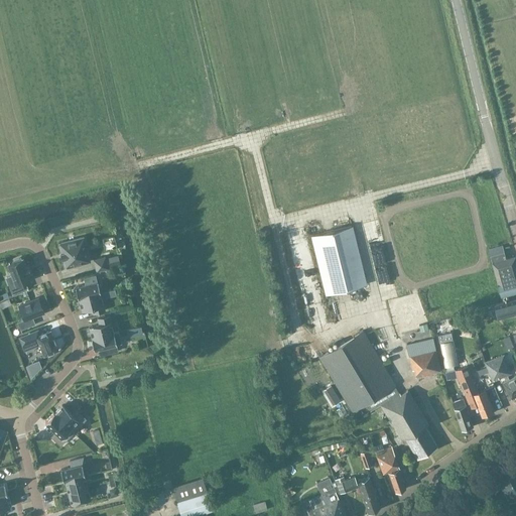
[(351,226),(312,236),(327,294),(365,285),(351,226)]
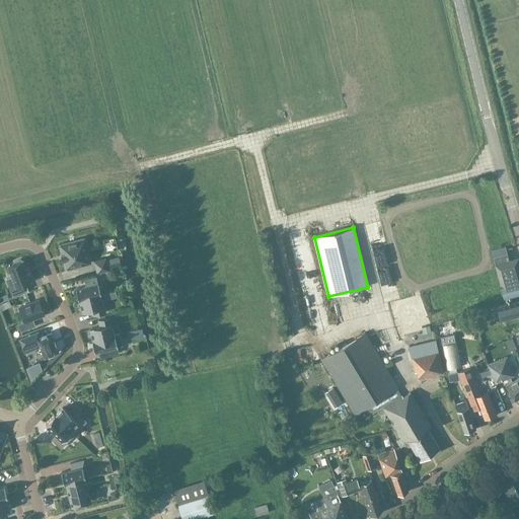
[(84,238),(63,243),(59,244),(62,253),(61,254),(62,261),(63,260),(66,270),(90,264),(84,238)]
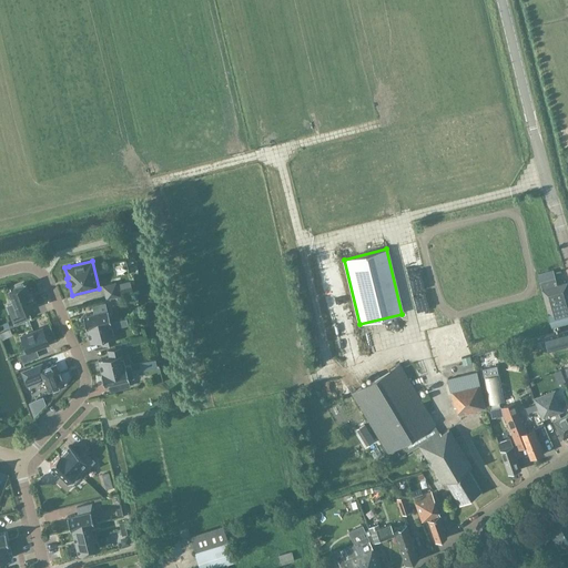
[(543,287),(567,281),(567,280),(567,279),(565,267),(539,274),(543,287)]
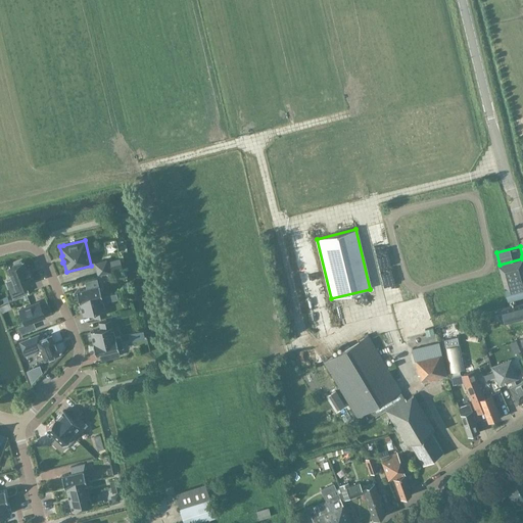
[(515,299),(522,296),(522,260),(522,259),(500,267),(509,300),(515,299)]
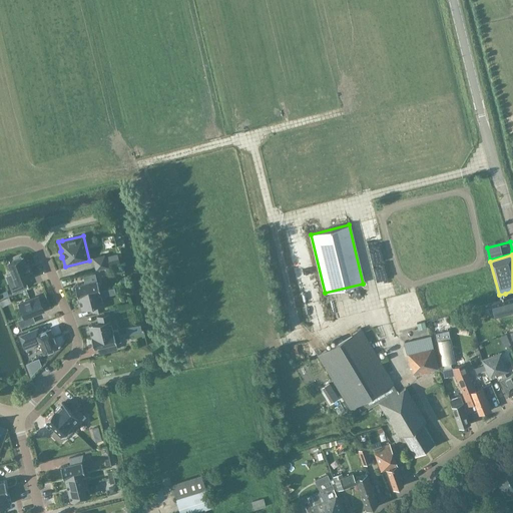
[(13,261),(7,263),(15,284),(10,286),(12,292),(27,286),(25,280),(30,278),(27,271),(29,270),(27,264),(25,265),(22,257),(21,258),(20,255),(13,259),(13,261)]
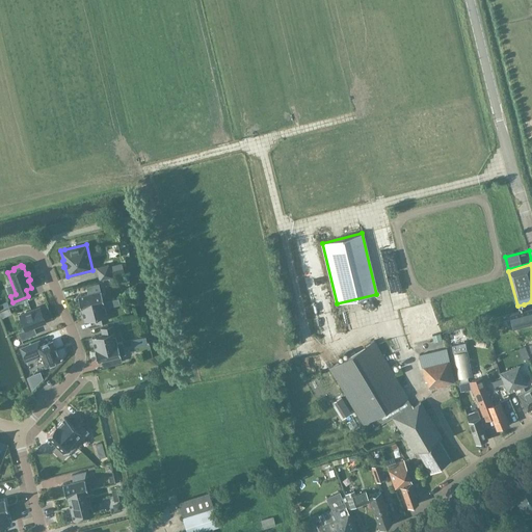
[(111,277),(108,265),(96,268),(100,281),(111,277)]
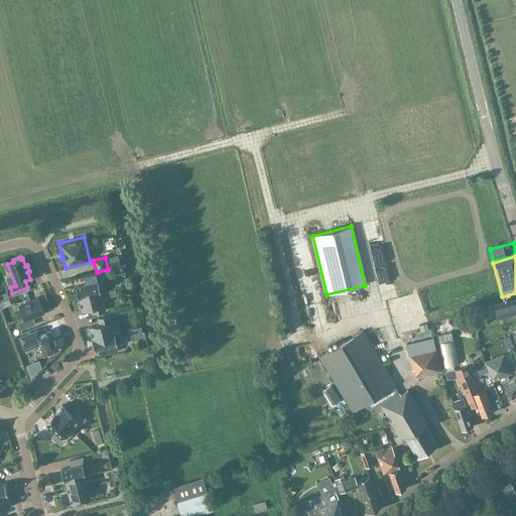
[(86,284),(75,287),(78,298),(100,292),(97,281),(95,275),(84,278),(86,284)]
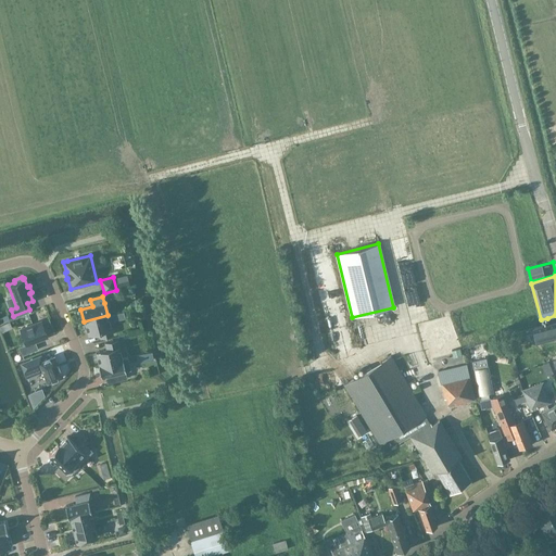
[(124,310),(131,307),(129,300),(123,302),(124,310)]
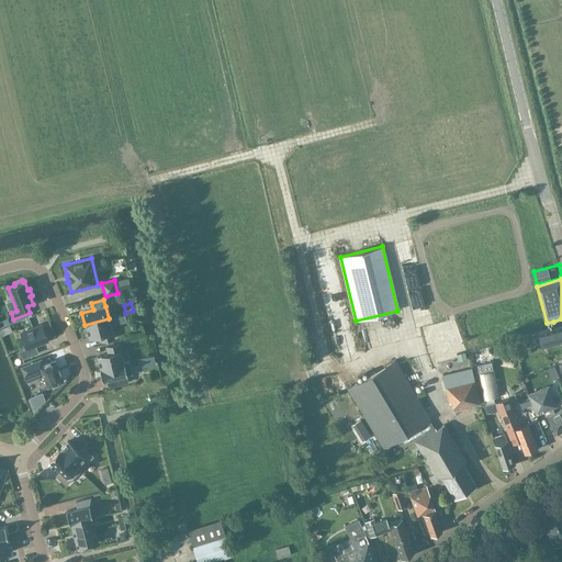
[(411,312),(411,322),(424,322),(423,312),(411,312)]
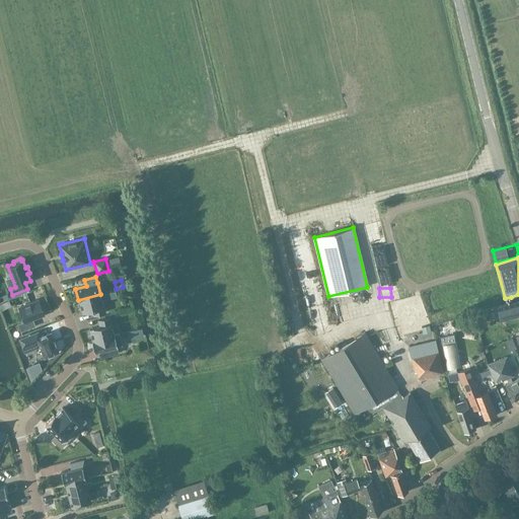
[(105,312),(100,294),(78,300),(78,301),(79,301),(82,312),(91,309),(93,315),(105,312)]
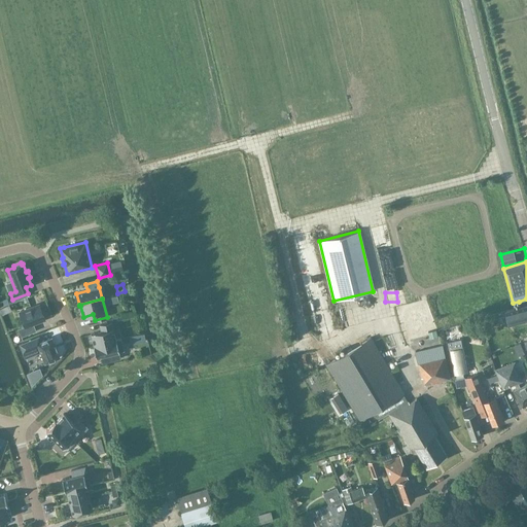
[(526,320),(526,305),(520,308),(519,302),(513,303),(515,309),(506,311),(511,325),(526,320)]
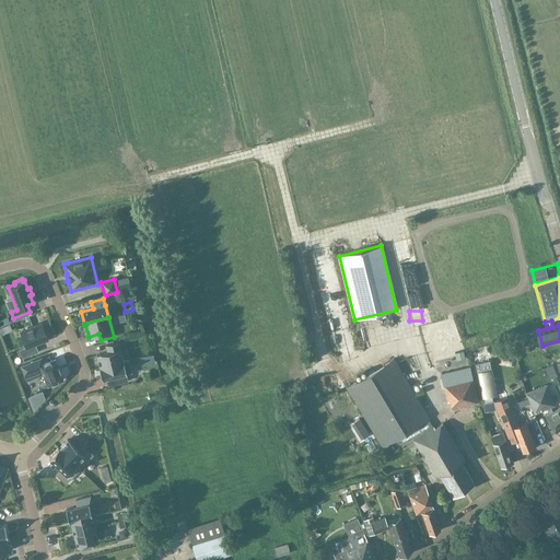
[(22,329),(28,347),(19,350),(22,358),(38,352),(36,346),(49,340),(42,322),(22,329)]
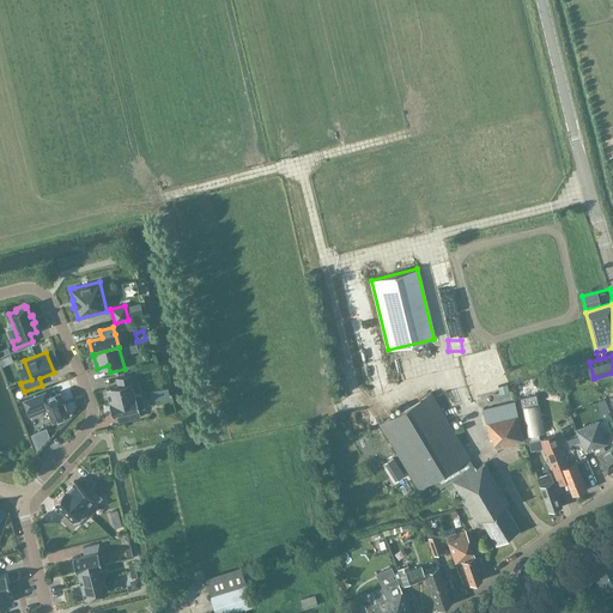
[(105,389),(109,402),(135,396),(135,395),(129,375),(115,378),(117,386),(105,389)]
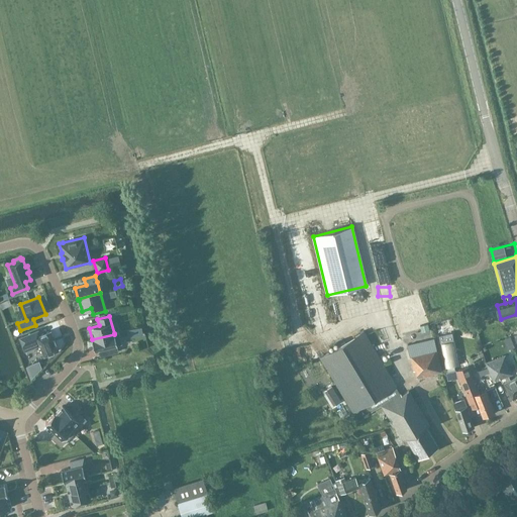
[(58,350),(49,331),(39,335),(37,330),(18,337),(22,346),(36,340),(43,356),(58,350)]
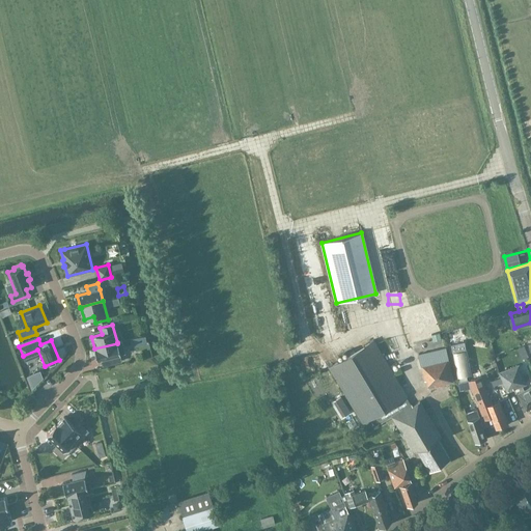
[(375,415),(379,420),(381,423),(391,417),(411,448),(406,450),(410,457),(414,454),(416,457),(419,454),(428,470),(449,457),(437,438),(440,436),(419,401),(412,406),(411,404),(410,406),(406,397),(407,396),(373,340),(329,367),(362,423),(375,415)]
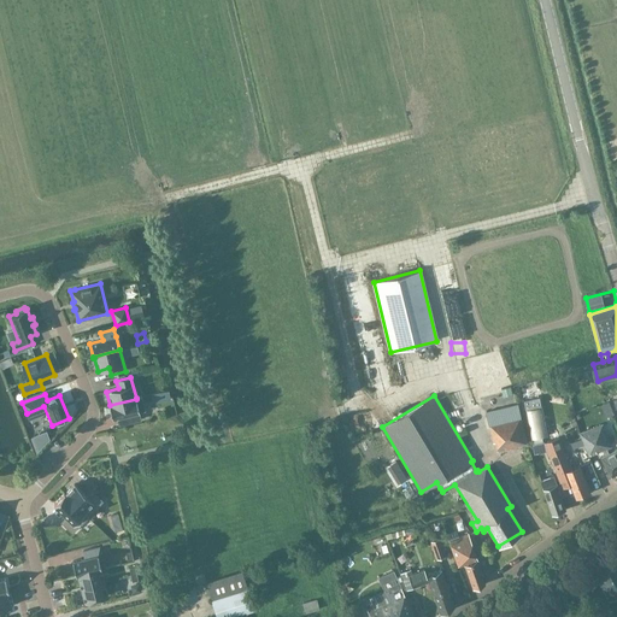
[(142,397),(136,398),(136,399),(110,405),(109,405),(112,419),(118,417),(121,424),(118,424),(118,425),(141,419),(139,412),(145,411),(142,397)]
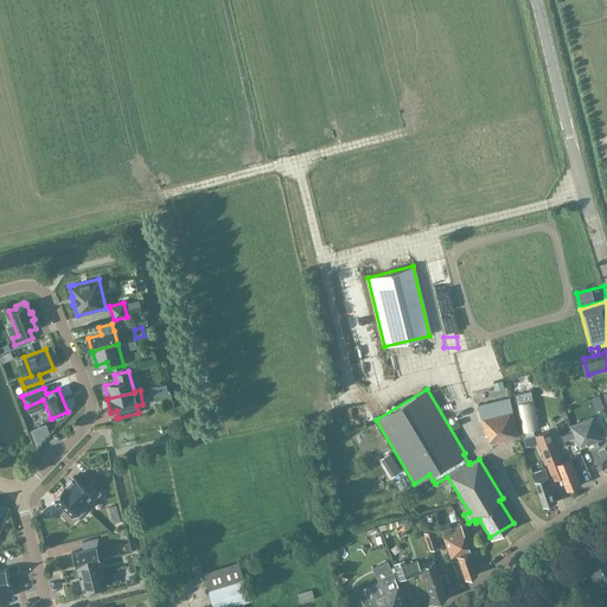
[(513,410),(510,397),(479,406),(481,420),(483,420),(486,435),(487,435),(490,443),(518,436),(512,410),(513,410)]
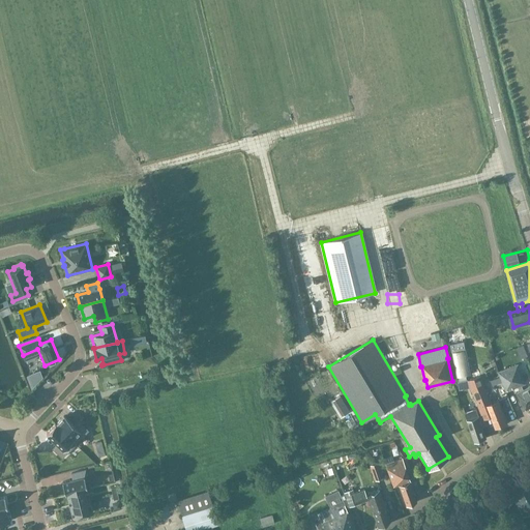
[(458,378),(459,378),(460,381),(458,382),(460,390),(471,387),(483,419),(492,416),(496,427),(507,422),(499,401),(489,405),(484,395),(488,393),(480,376),(469,381),(468,380),(467,380),(466,376),(470,376),(466,350),(452,352),(458,378)]
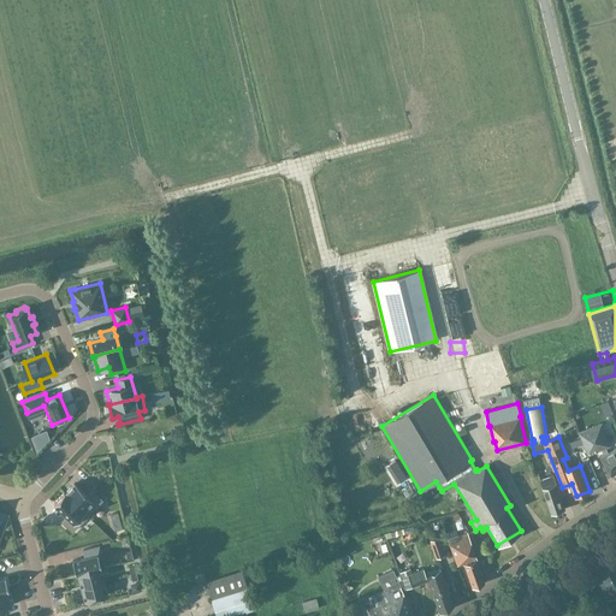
[(611,445),(602,424),(600,424),(596,410),(574,419),(580,432),(588,455),(611,445)]
